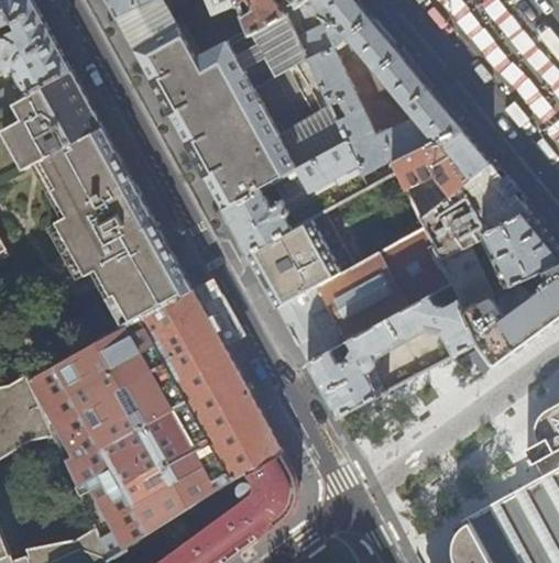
[(0,106),(11,100),(68,69),(30,0),(0,0),(0,65),(10,85),(0,88),(0,106)]
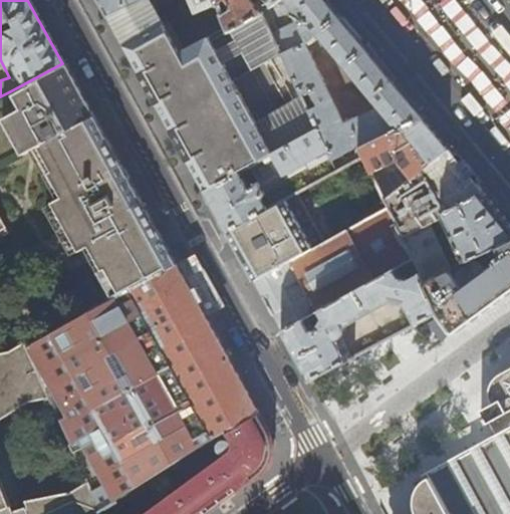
[(95,0),(105,18),(143,0),(195,0),(197,3),(204,0),(95,0)]
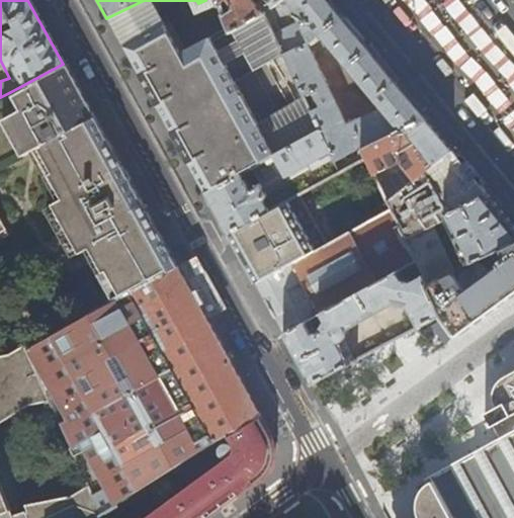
[(231,81),(208,34),(176,52),(162,28),(147,0),(144,0),(106,18),(111,26),(123,48),(192,173),(202,192),(241,171),(271,155),(231,81)]
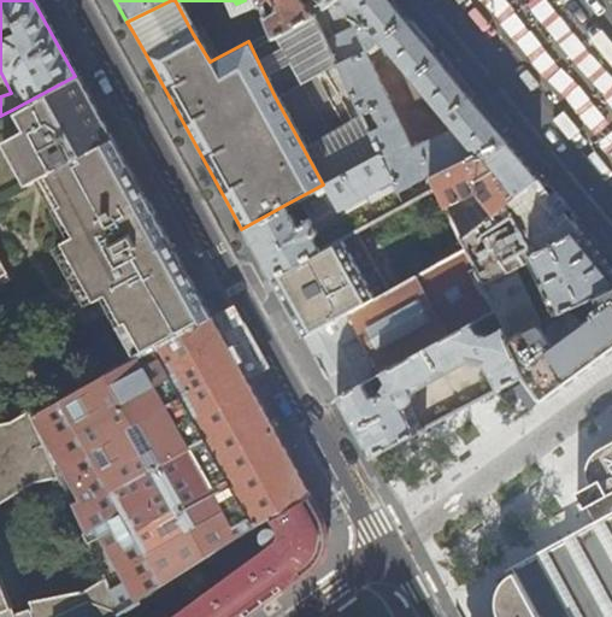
[(312,15),(324,5),(330,0),(256,0),(270,29),(272,36),(312,15)]
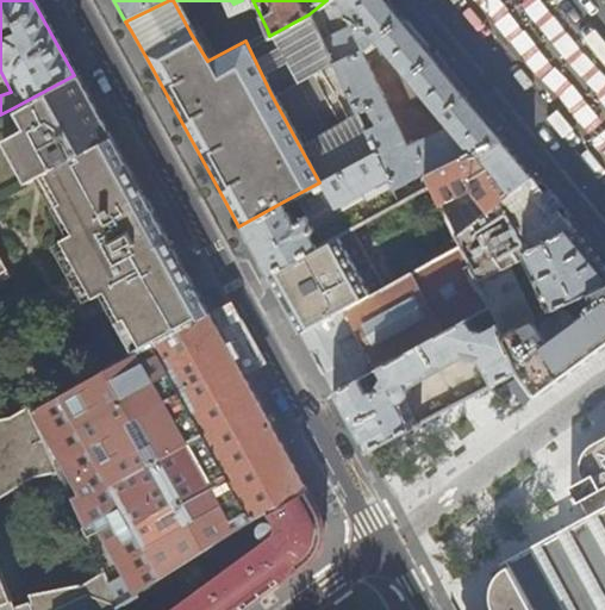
[(376,39),(448,126),(469,151),(496,137),(434,63),(381,0),(326,0),(320,5),(328,17),(343,11),(350,25),(363,56),(374,51),(370,44),(376,39)]
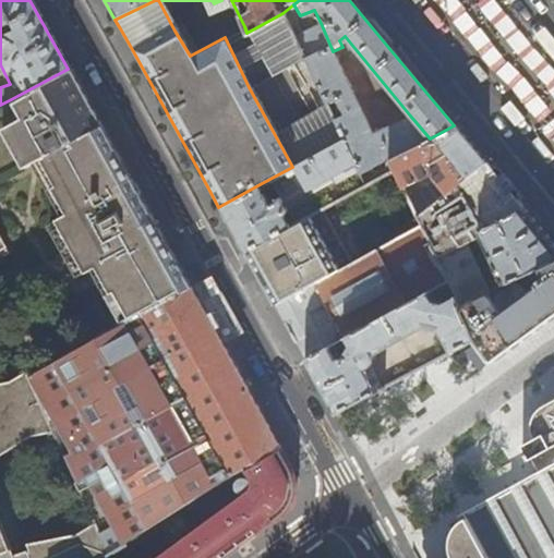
[(249,87),(302,57),(294,39),(292,35),(282,13),(247,33),(244,26),(225,37),(249,87)]
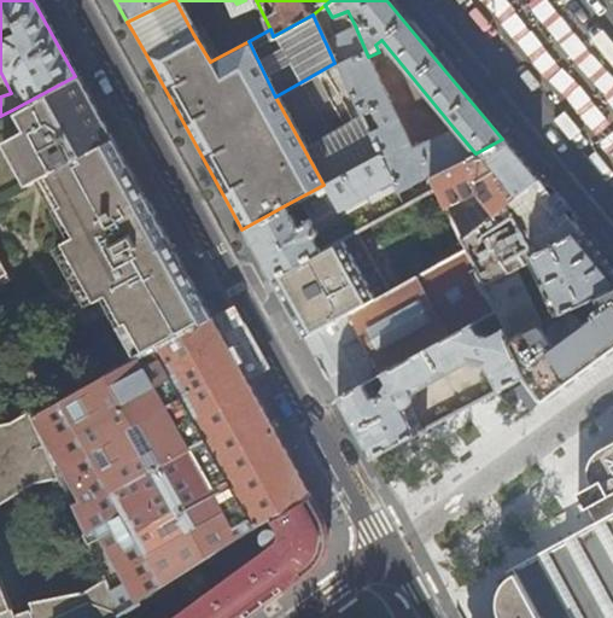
[(366,58),(368,57),(355,25),(323,39),(326,44),(334,63),(360,116),(369,111),(378,129),(368,133),(378,155),(393,188),(402,204),(435,187),(430,178),(476,153),(454,128),(408,149),(366,58)]
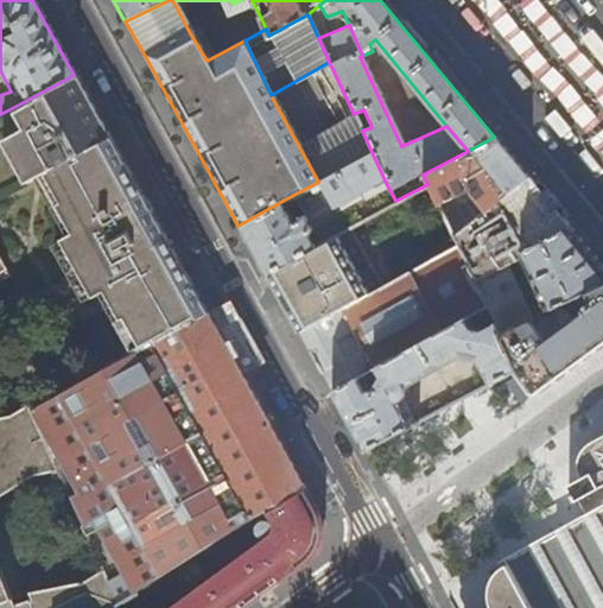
[(94,112),(74,75),(12,108),(21,125),(0,137),(24,181),(33,176),(35,178),(108,138),(94,112)]
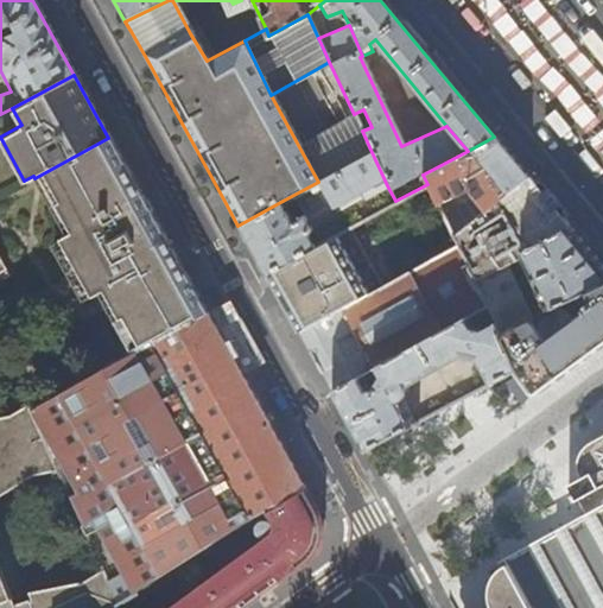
[(497,143),(494,137),(468,151),(423,175),(427,184),(436,203),(467,188),(477,201),(443,219),(451,236),(526,176),(497,143)]
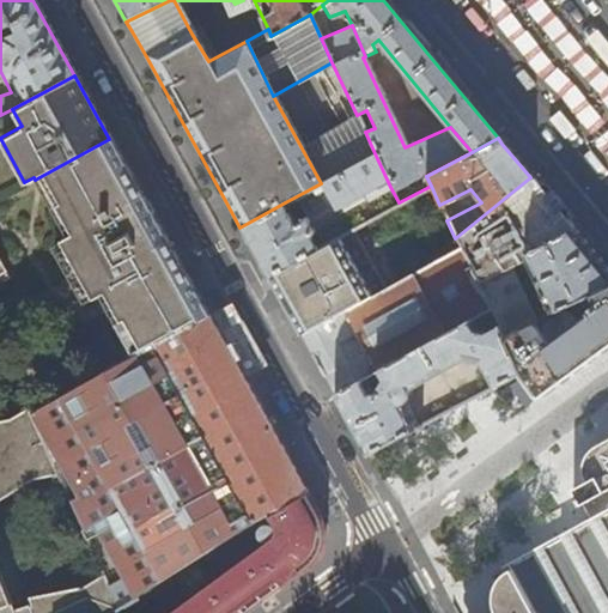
[(178,267),(119,156),(109,139),(35,180),(66,236),(59,240),(91,298),(98,295),(131,354),(206,314),(178,267)]
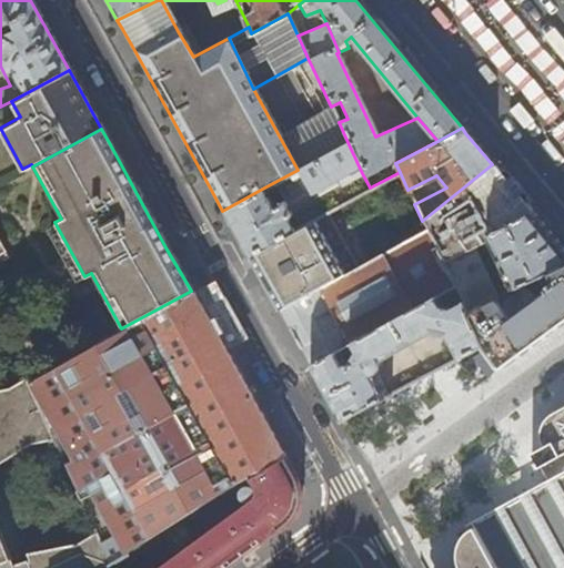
[(298,170),(264,188),(274,208),(286,201),(293,214),(292,217),(291,221),(295,229),(323,213),(316,196),(362,173),(348,142),(298,170)]
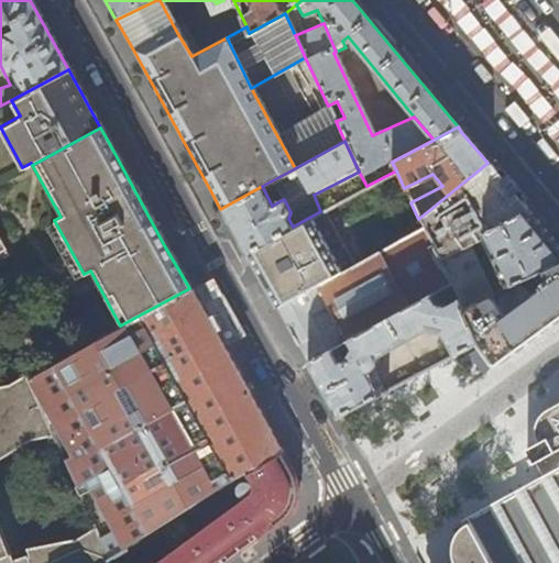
[(484,240),(530,214),(525,209),(507,188),(488,163),(418,219),(423,227),(438,261),(470,247),(484,240)]
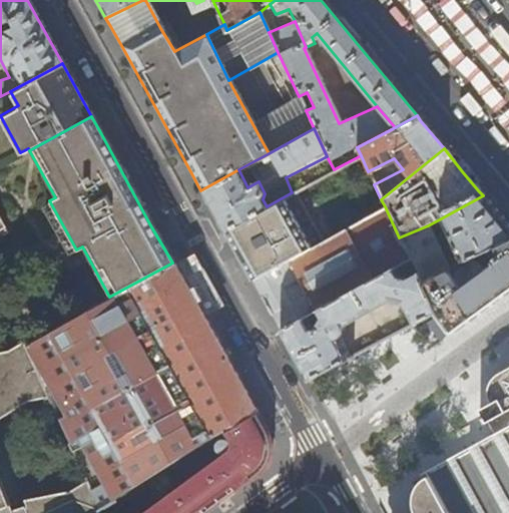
[(247,187),(238,169),(200,190),(220,225),(223,230),(267,206),(263,199),(264,196),(265,193),(259,181),(247,187)]
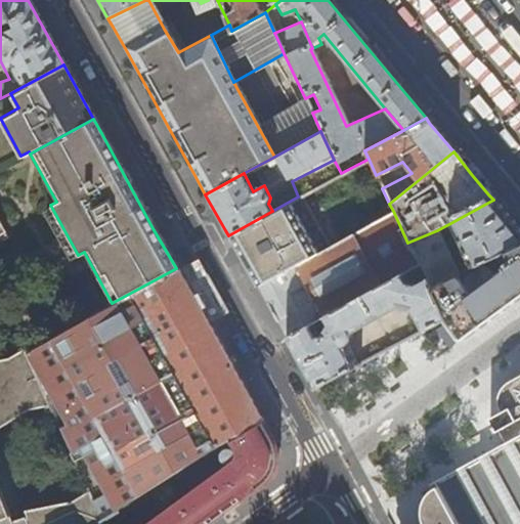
[(327,247),(298,197),(272,211),(228,235),(246,267),(251,277),(255,286),(327,247)]
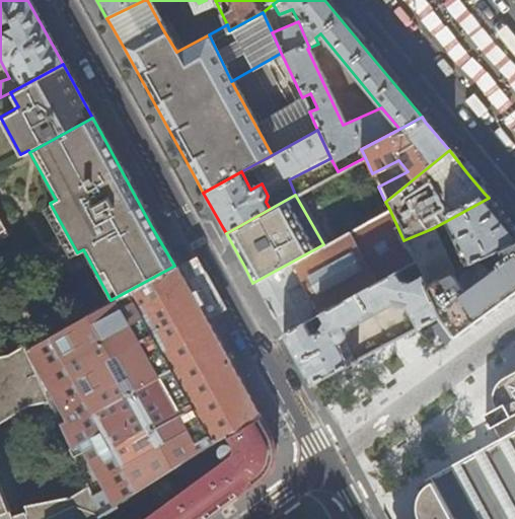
[(514,229),(505,218),(489,198),(446,221),(466,264),(514,241),(514,229)]
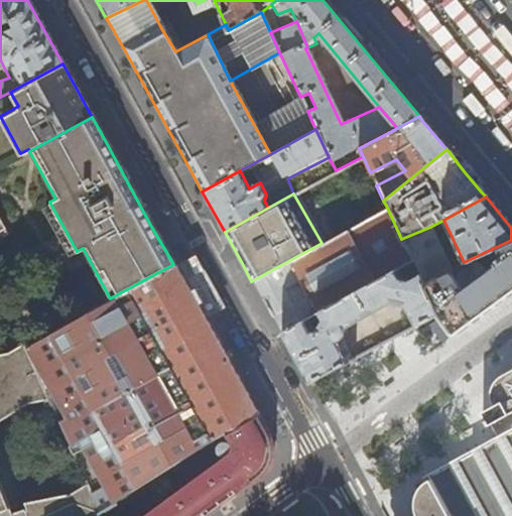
[(392,270),(411,259),(401,239),(387,208),(322,243),(251,281),(265,306),(279,331),(299,319),(316,310),(392,270)]
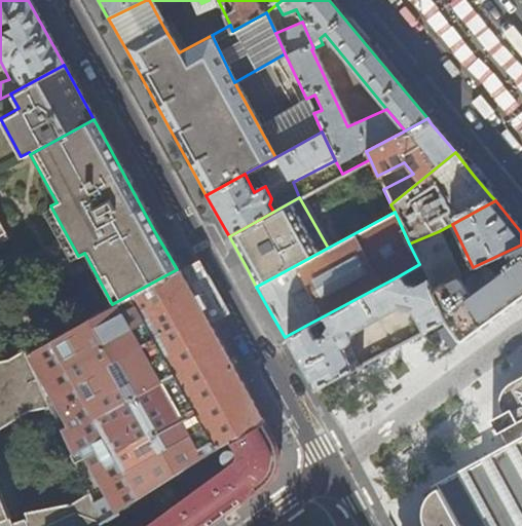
[(439,231),(409,243),(419,264),(426,279),(431,289),(459,275),(439,231)]
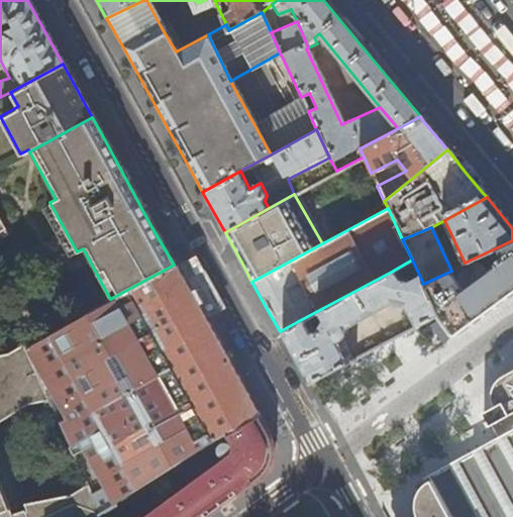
[(512,240),(465,263),(451,271),(423,284),(437,314),(452,334),(512,290),(512,240)]
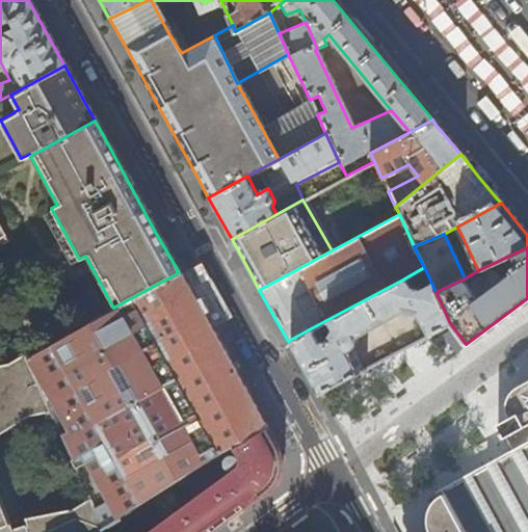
[(89,499),(102,527),(216,456),(215,456),(231,446),(264,426),(247,397),(214,338),(182,281),(179,272),(113,308),(24,355),(46,402),(89,499)]
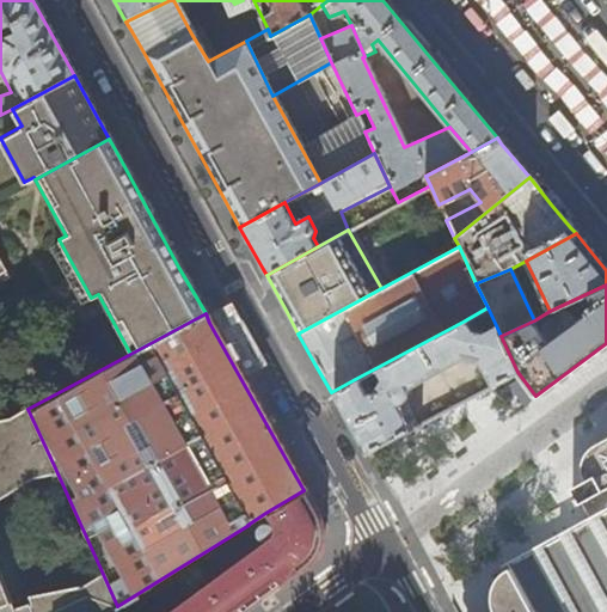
[(470,330),(465,320),(375,368),(381,379),(375,390),(363,395),(355,379),(331,392),(356,439),(365,453),(414,427),(400,403),(404,401),(406,396),(408,392),(406,389),(461,357),(465,361),(470,363),(473,363),(477,362),(489,386),(517,372),(501,336),(496,325),(480,332),(470,330)]
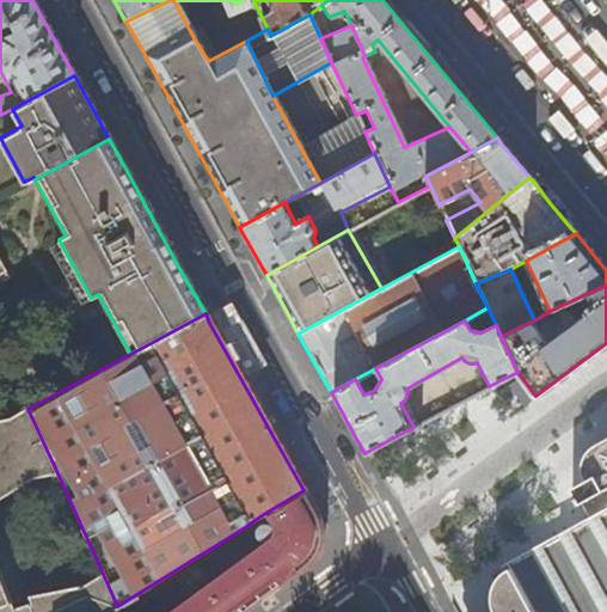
[(53,463),(28,409),(25,405),(10,418),(0,420),(0,487),(31,466),(53,463)]
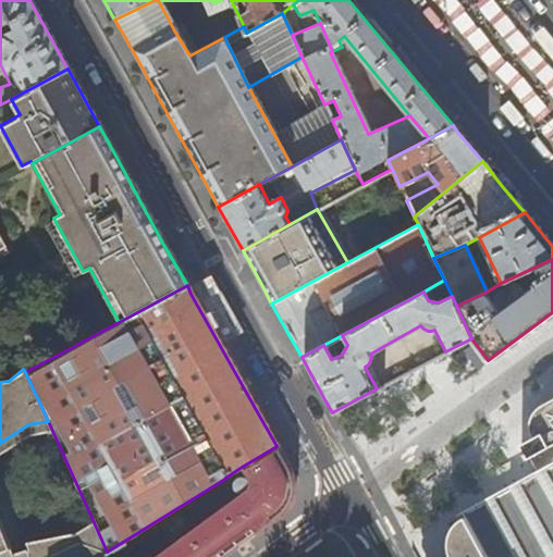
[(552,395),(545,400),(538,406),(535,408),(530,415),(528,419),(528,422),(528,428),(528,431),(531,437),(518,445),(525,457),(552,442),(552,395)]
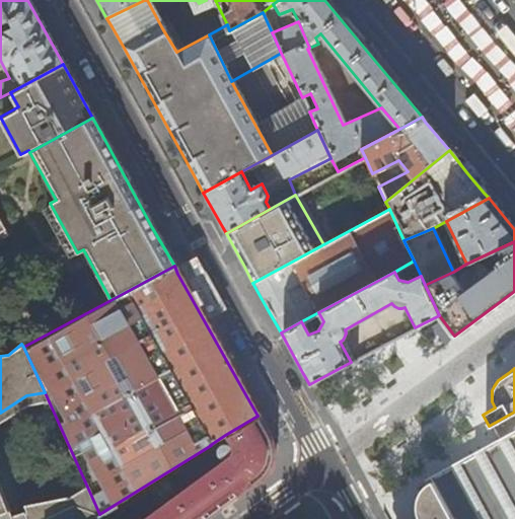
[(205,518),(236,497),(243,485),(252,472),(256,467),(263,463),(266,461),(269,455),(270,450),(269,445),(268,440),(270,439),(264,428),(258,416),(225,435),(232,446),(239,442),(240,445),(240,450),(239,455),(235,460),(155,518),(205,518)]
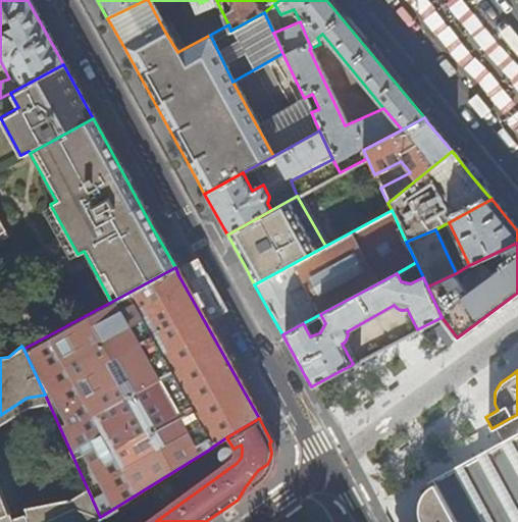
[(517,521),(517,431),(500,441),(430,480),(431,483),(427,485),(423,491),(419,500),(418,509),(419,515),(421,521),(420,521),(517,521)]
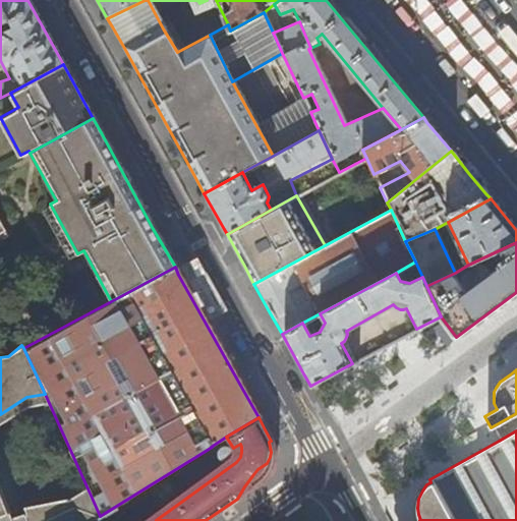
[(92,520),(100,516),(88,488),(72,500),(22,507),(24,513),(11,518),(9,513),(7,514),(9,520),(92,520)]
